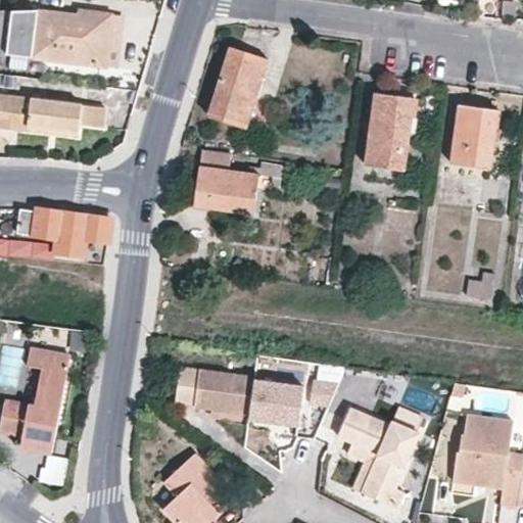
[(0,51),(34,55),(39,10),(0,9),(0,51)]
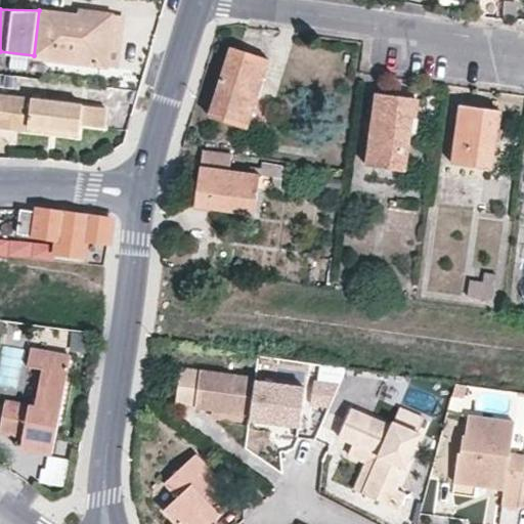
[(81,9),(81,14),(39,10),(34,55),(106,66),(114,12),(81,9)]
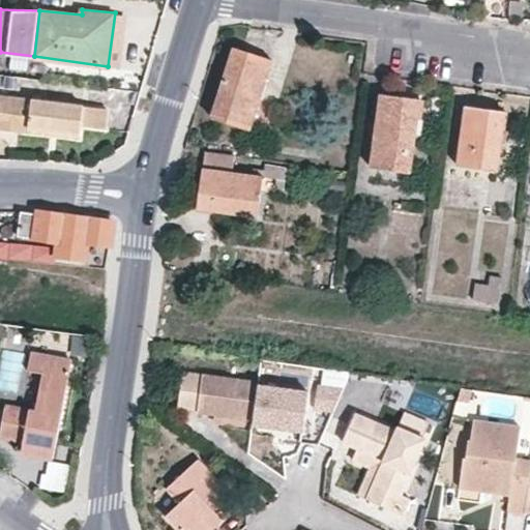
[(108,66),(120,67),(127,15),(115,12),(108,66)]
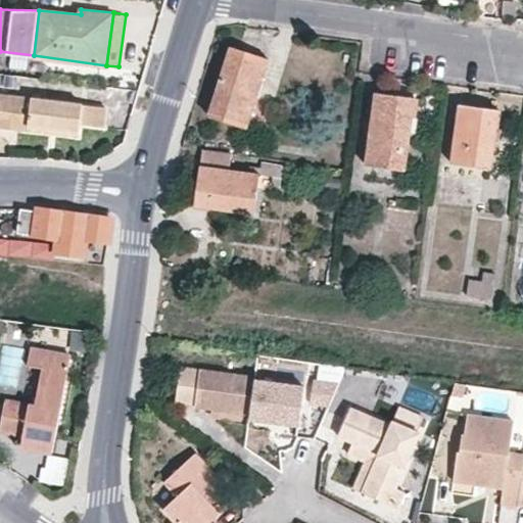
[(269,58),(232,46),(209,114),(246,126),(269,58)]
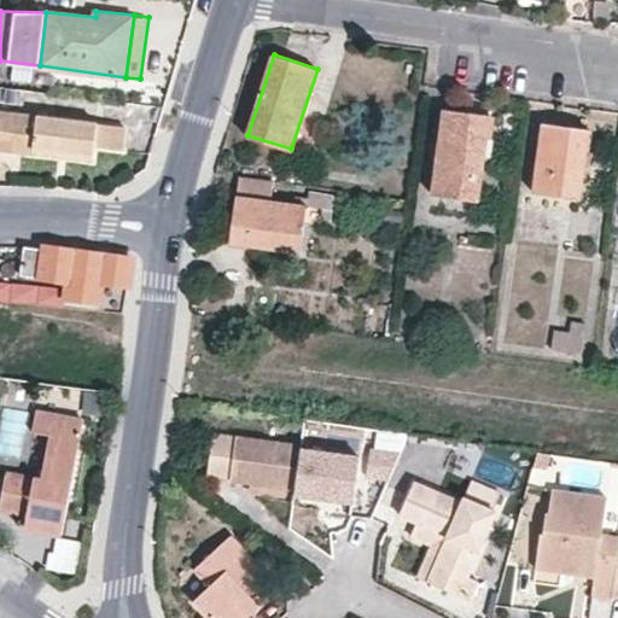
[(433,193),(479,199),(488,136),(490,115),(445,109),(433,193)]
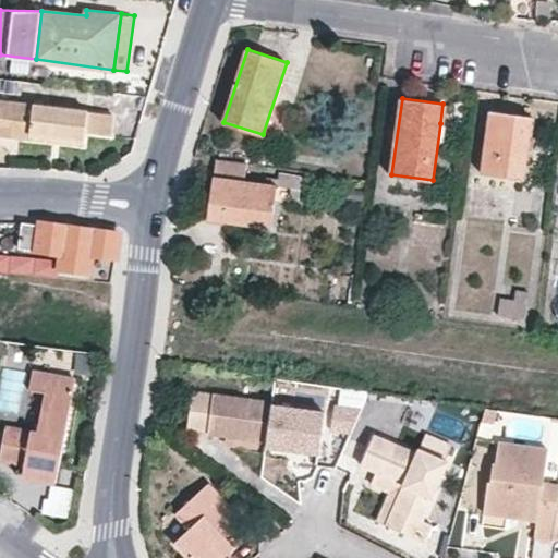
[(109,134),(111,114),(1,99),(0,104),(0,134),(84,144),(86,132),(109,134)]
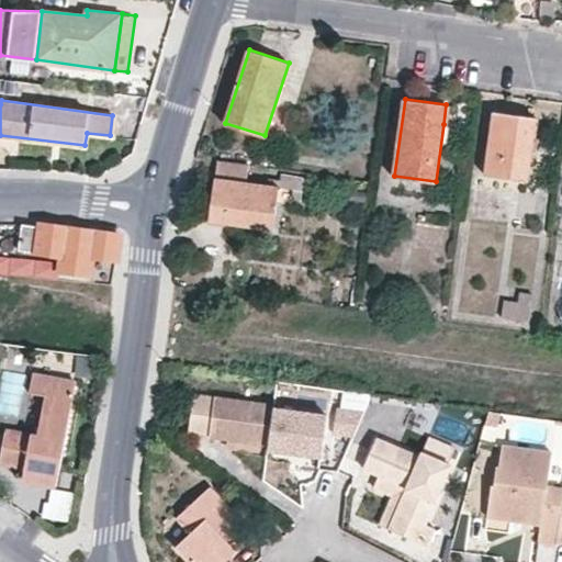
[(538,117),(495,112),(487,173),(528,180),(538,117)]
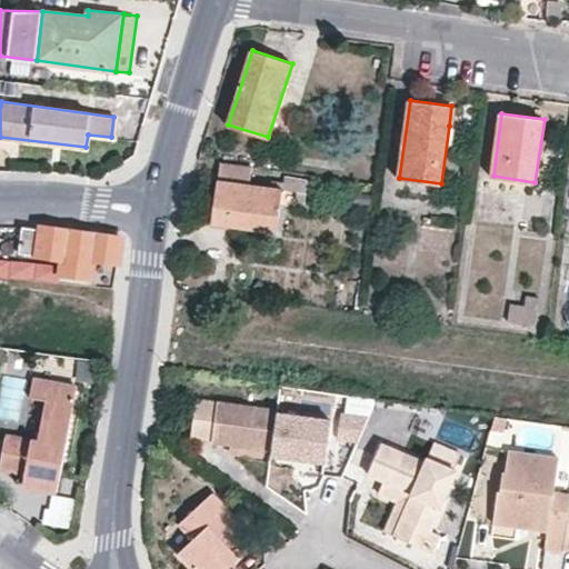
[(295,176),(297,171),(220,160),(213,223),(277,230),(283,189),(298,190),(297,200),(306,201),(308,178),(295,176)]
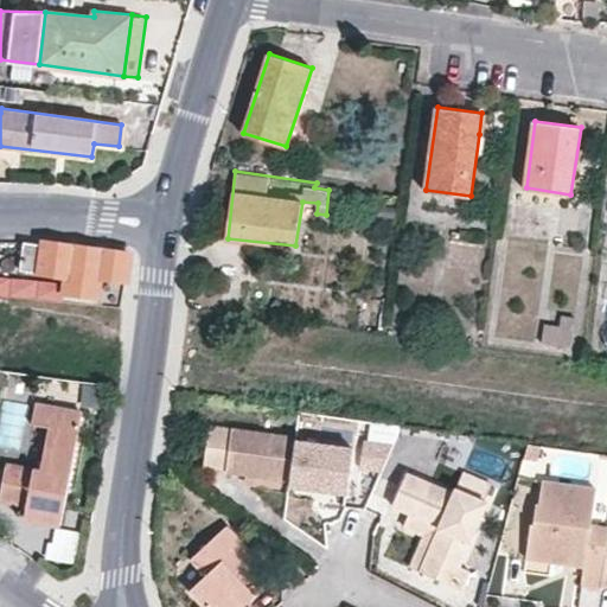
[(25,241),(23,269),(69,276),(68,291),(97,294),(101,278),(127,279),(129,250),(43,240),(43,242),(25,241)]
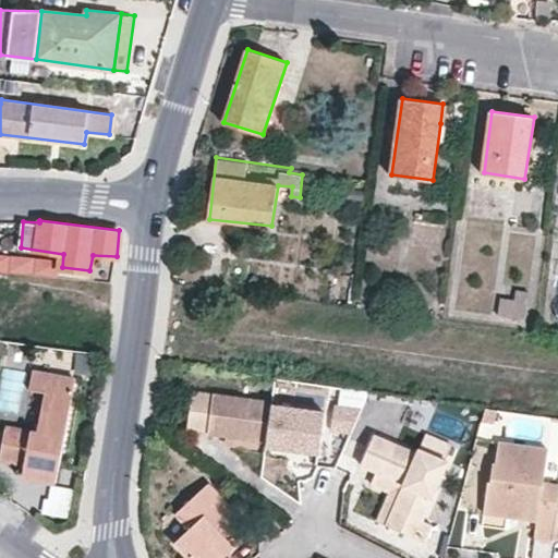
[(524,315),(525,296),(500,295),(499,314),(524,315)]
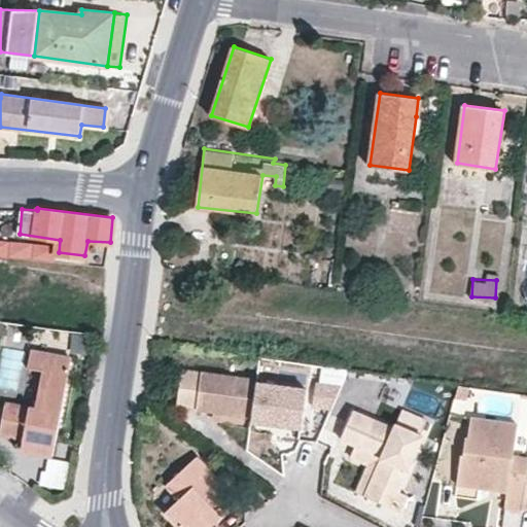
[(71,358),(30,351),(27,367),(43,372),(36,409),(5,402),(0,432),(25,438),(23,449),(54,455),(71,358)]
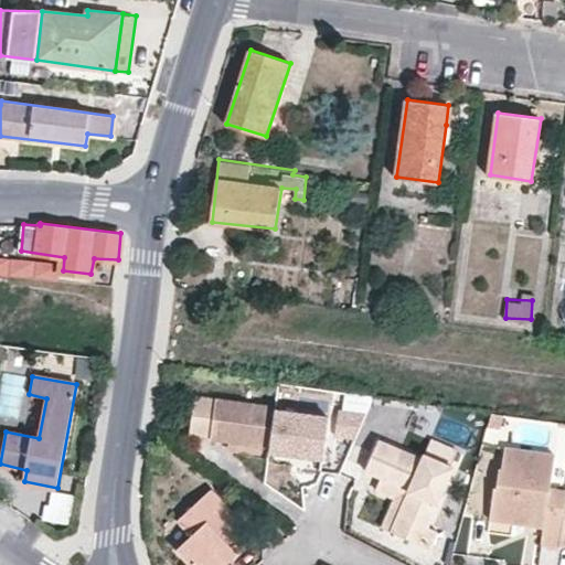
[(212,436),(212,438),(269,447),(268,449),(323,457),(330,416),(277,409),(277,404),(195,393),(190,432),(212,436)]
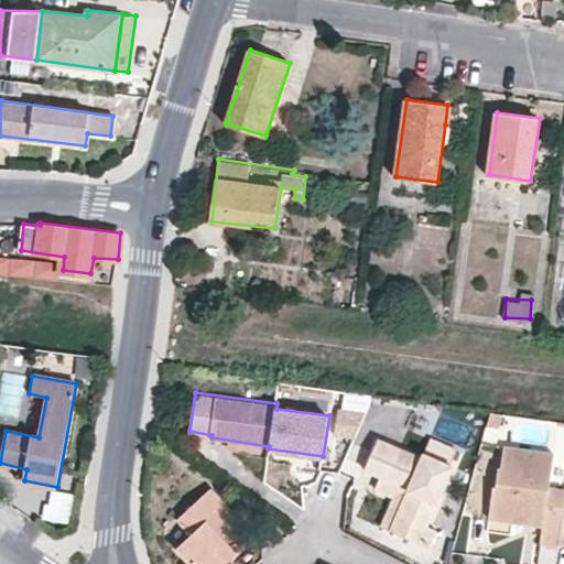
[(498,426),(500,412),(489,410),(486,424),(498,426)]
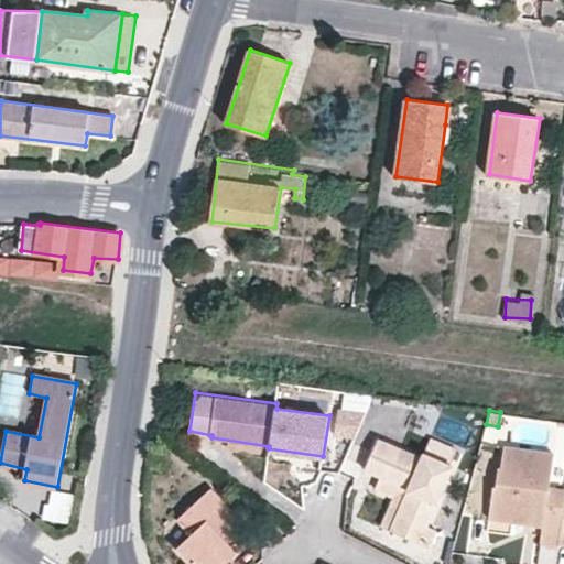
[(364,415),(339,411),(336,436),(355,437),(364,415)]
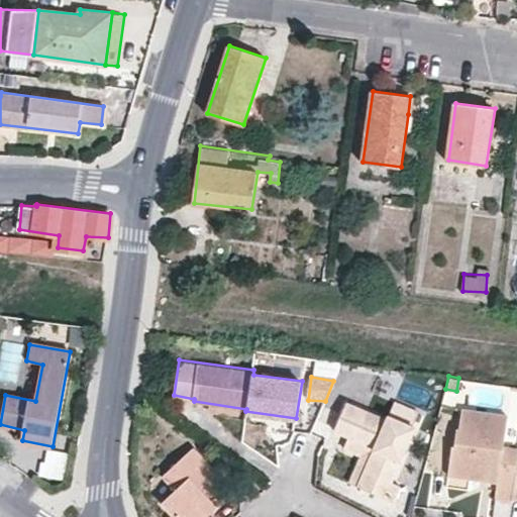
[(349,436),(349,434),(376,446),(359,485),(394,500),(401,485),(392,481),(416,425),(414,424),(419,410),(395,400),(388,418),(347,402),(335,430),(349,436)]
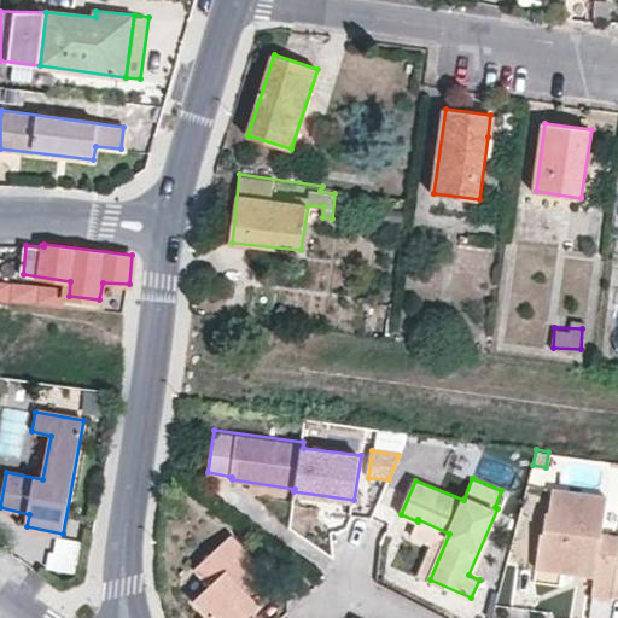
[(612,594),(617,549),(617,525),(602,524),(607,497),(553,491),(549,513),(547,513),(543,535),(540,536),(536,569),(573,575),(575,561),(595,564),(594,577),(592,595),(611,598),(612,594)]
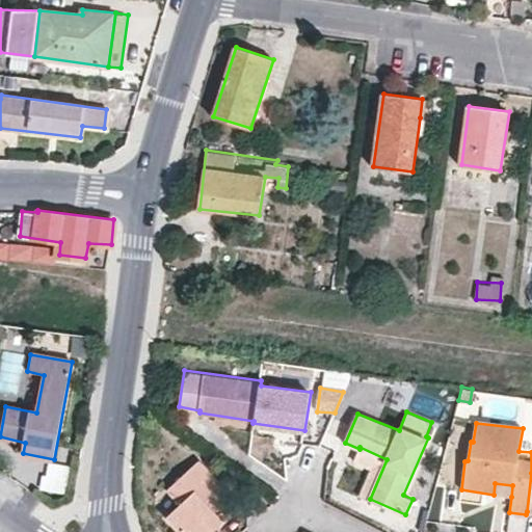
[(370,499),(387,459),(360,447),(360,449),(355,461),(371,469),(361,495),(370,499)]
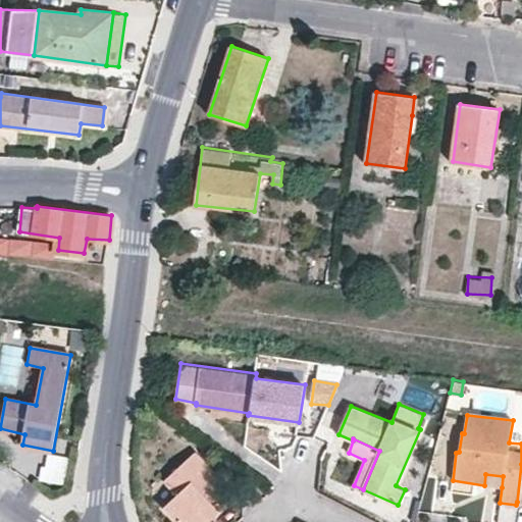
[(219,510),(213,505),(202,492),(208,486),(218,477),(195,452),(165,479),(177,492),(164,507),(177,521),(210,521),(209,521),(219,510)]
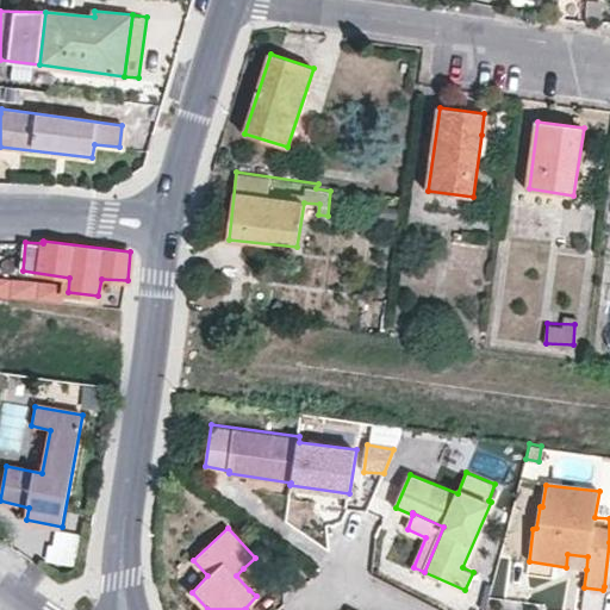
[(80,535),(56,531),(45,561),(75,567),(80,535)]
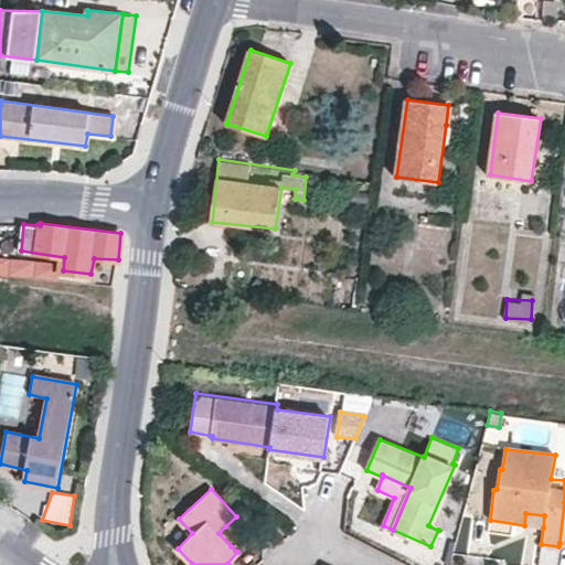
[(543,528),(544,515),(525,513),(524,525),(543,528)]
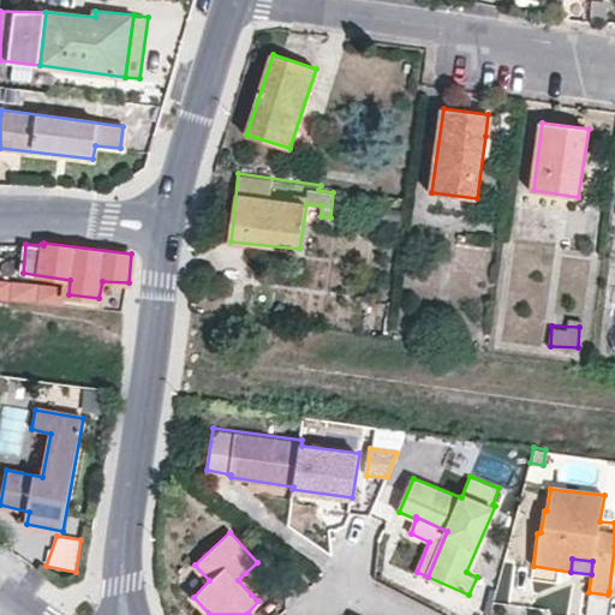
[(251,595),(260,587),(245,573),(238,580),(251,595)]
